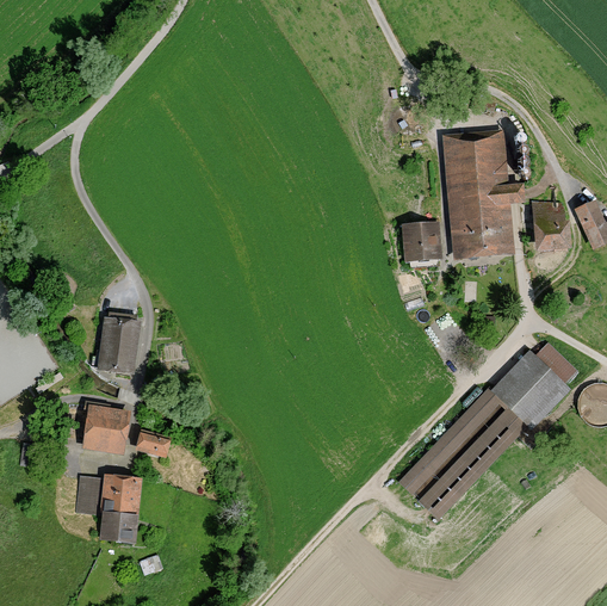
[(524,203),(522,183),(509,184),(506,129),(447,134),(457,259),(515,254),(511,203),(524,203)]
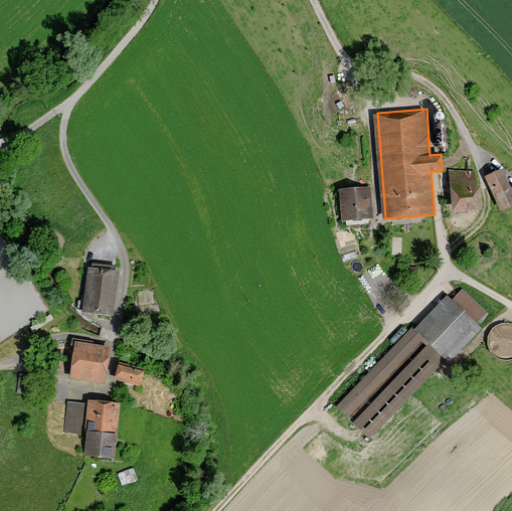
[(502,168),(485,176),(499,209),(511,203),(511,185),(510,185),(502,168)]
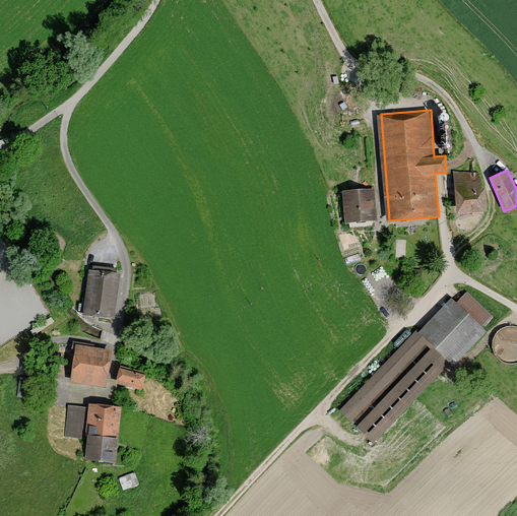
[(479,186),(478,172),(452,172),(453,213),(485,212),(483,186),(479,186)]
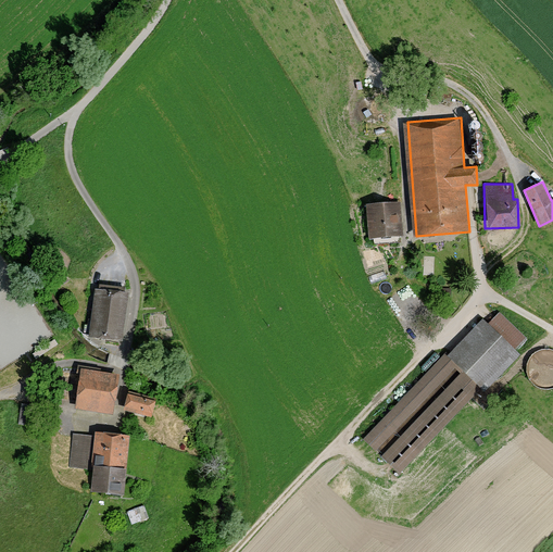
[(402,235),(400,201),(364,203),(366,238),(402,235)]
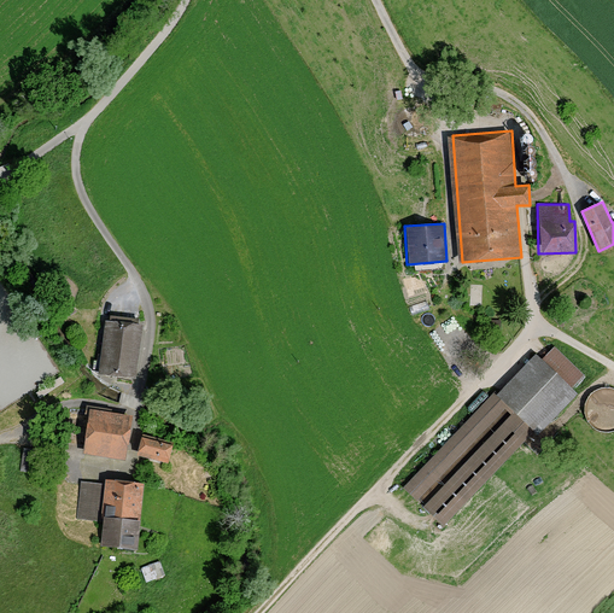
[(139,325),(140,319),(110,315),(110,320),(105,320),(98,374),(135,379),(142,325),(139,325)]
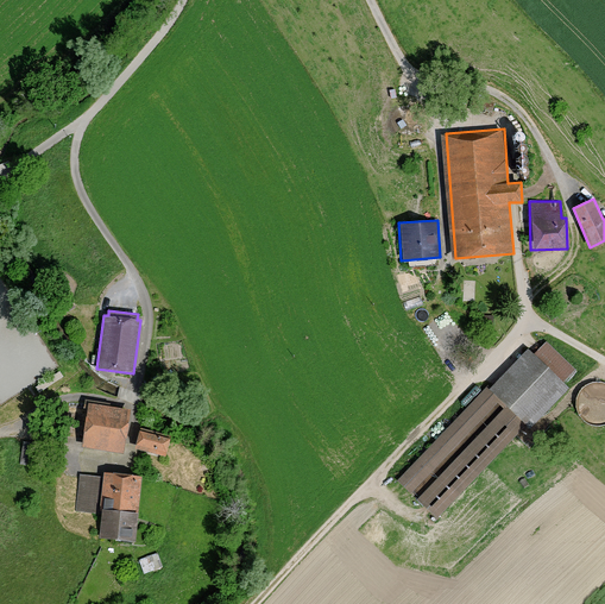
[(578,370),(547,340),(534,353),(528,348),(487,390),(485,388),(397,479),(414,494),(500,403),(504,407),(417,497),(438,517),(527,425),(531,429),(571,389),(565,383),(578,370)]
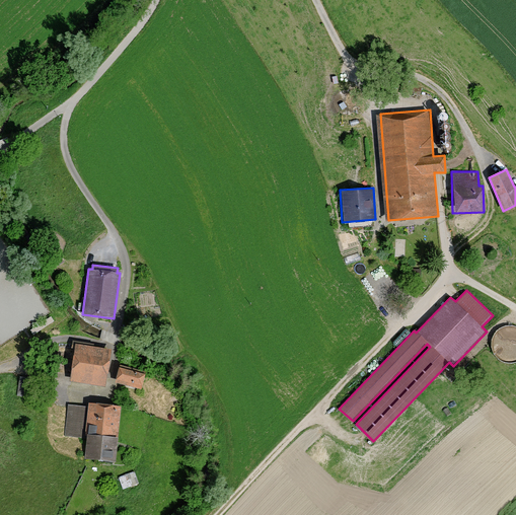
[(54,312),(35,324),(39,328),(57,317),(54,312)]
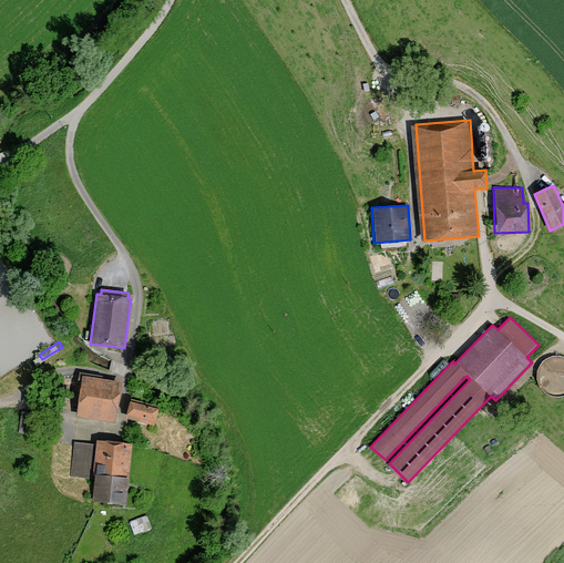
[(563,355),(556,355),(549,357),(543,362),(539,369),(539,377),(540,385),(544,390),(551,395),(559,397),(563,396),(563,355)]
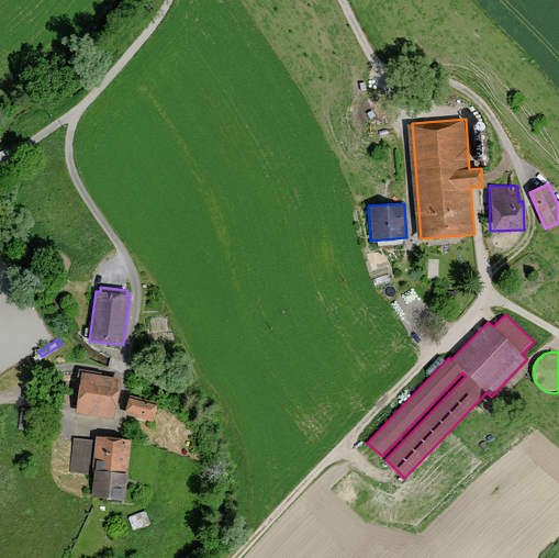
[(114,417),(119,377),(102,376),(103,371),(78,368),(73,413),(114,417)]
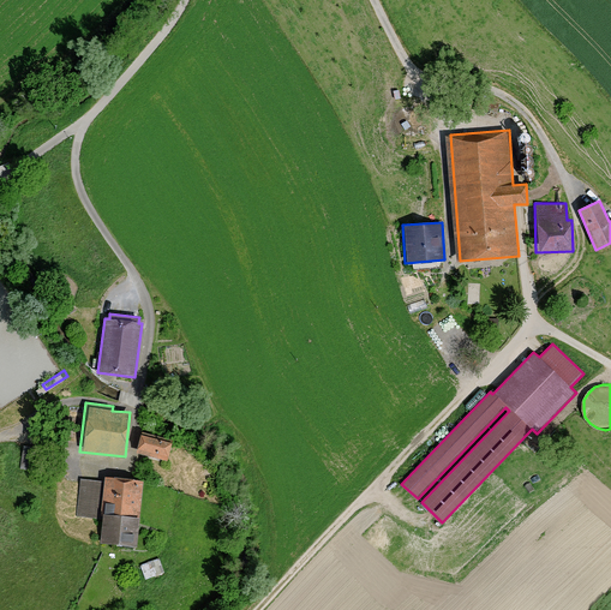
[(169,441),(138,434),(136,443),(135,453),(165,460),(169,441)]
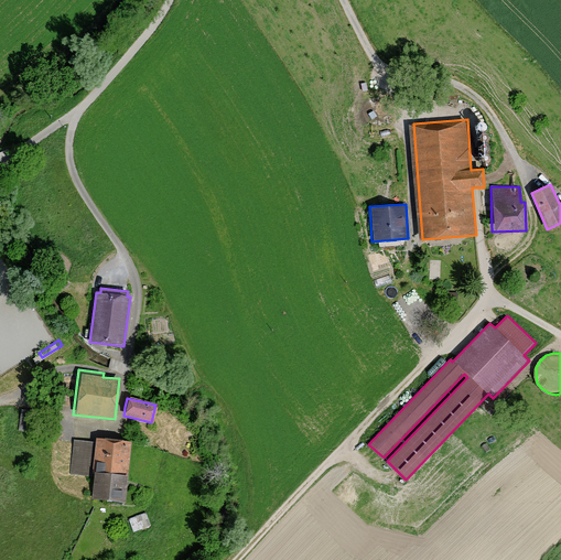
[(129,474),(131,440),(111,438),(95,437),(94,440),(75,439),(72,472),(93,473),(90,496),(123,499),(126,474),(129,474)]
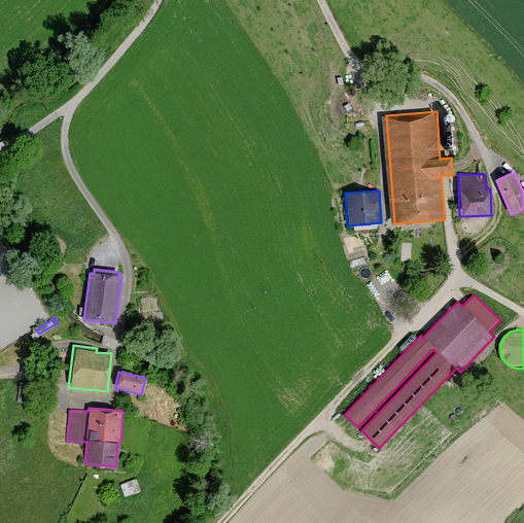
[(139,489),(135,478),(120,484),(125,495),(139,489)]
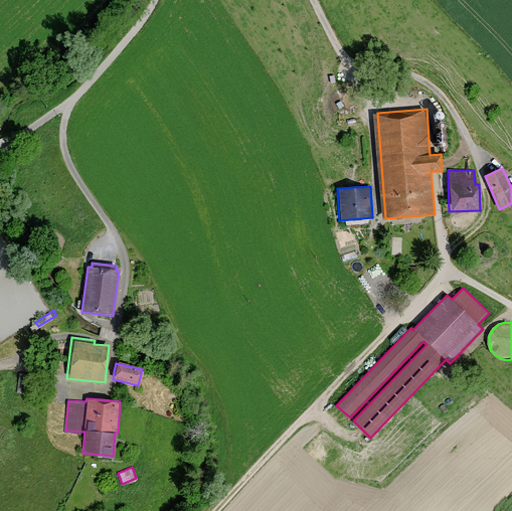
All buildings are outlined.
